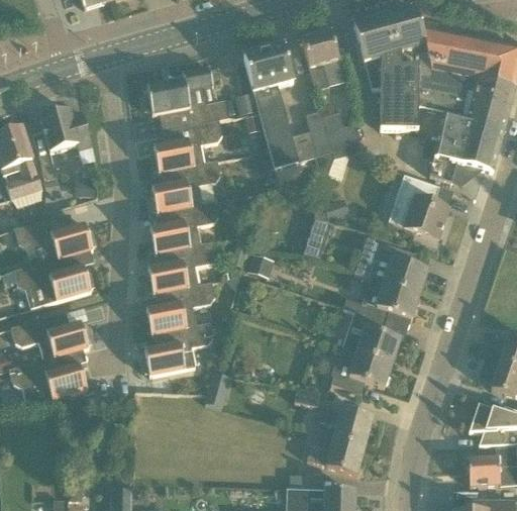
[(81,0),(83,8),(109,0),(81,0)]
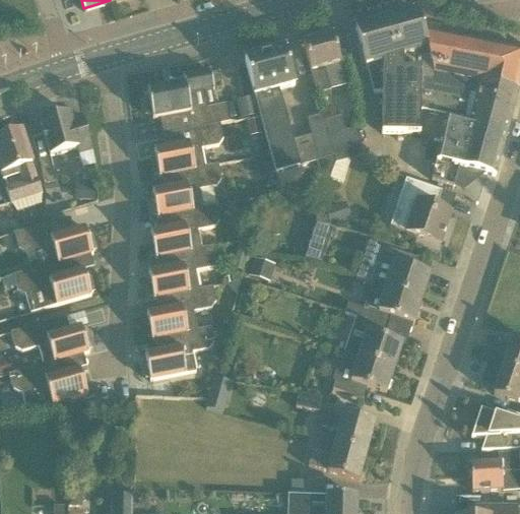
[(445,113),(445,115),(458,118),(469,121),(506,132),(518,85),(519,73),(519,47),(441,31),(439,22),(420,19),(418,10),(419,10),(418,8),(354,27),(355,27),(366,61),(374,89),(382,88),(381,128),(420,128),(420,107),(445,113)]
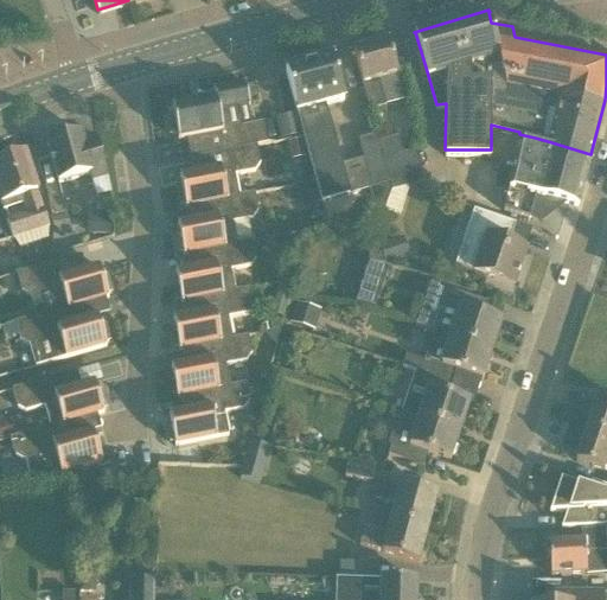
[(369,106),(376,103),(404,95),(389,38),(353,48),(369,106)]
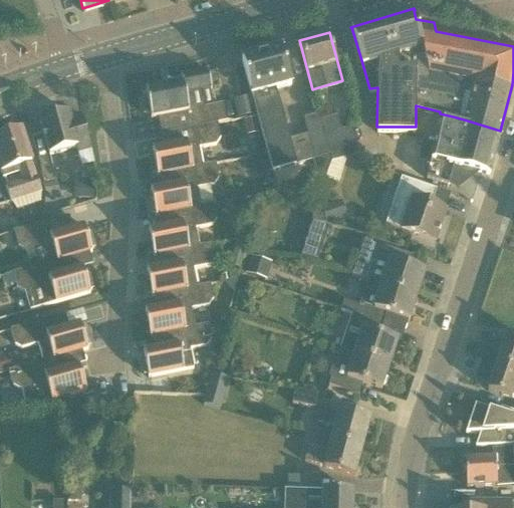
[(247,75),(271,165),(272,167),(312,156),(330,152),(326,138),(324,131),(320,116),(318,109),(303,114),(308,131),(289,136),(275,84),(291,80),(281,45),(241,55),(241,56),(247,75)]
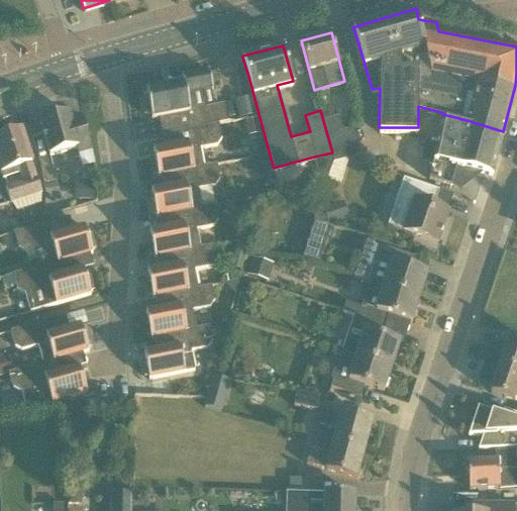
[(194,89),(210,86),(212,85),(209,68),(181,73),(183,81),(174,83),(174,82),(163,84),(163,85),(145,89),(147,96),(142,96),(145,110),(149,109),(151,116),(160,114),(164,130),(218,120),(227,118),(223,101),(213,102),(198,106),(194,89)]
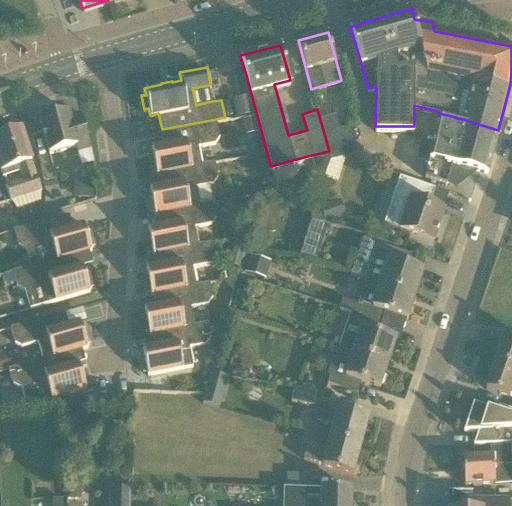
[(236,113),(253,110),(250,92),(232,95),(236,113)]
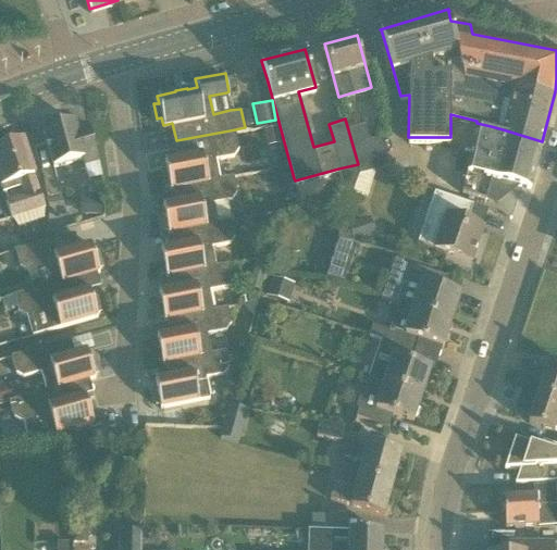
[(84,161),(98,158),(88,120),(75,124),(74,117),(42,125),(53,163),(83,155),(84,161)]
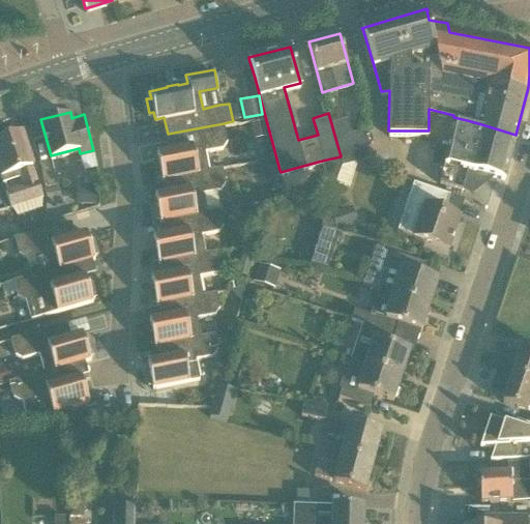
[(255,135),(266,133),(263,117),(252,119),(255,135)]
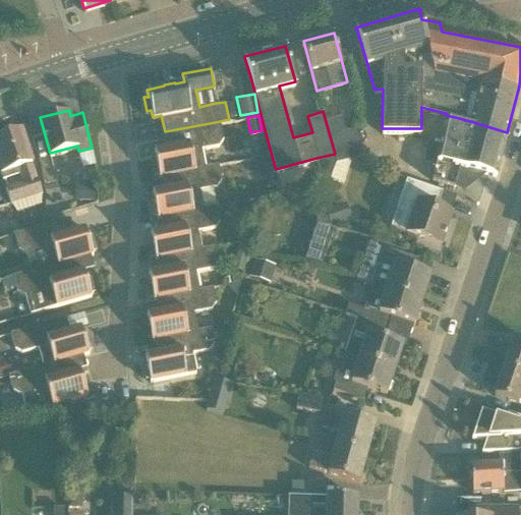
[(496,173),(507,132),(470,121),(459,118),(446,115),(438,147),(428,145),(422,172),(432,175),(431,178),(454,184),(460,164),(496,173)]
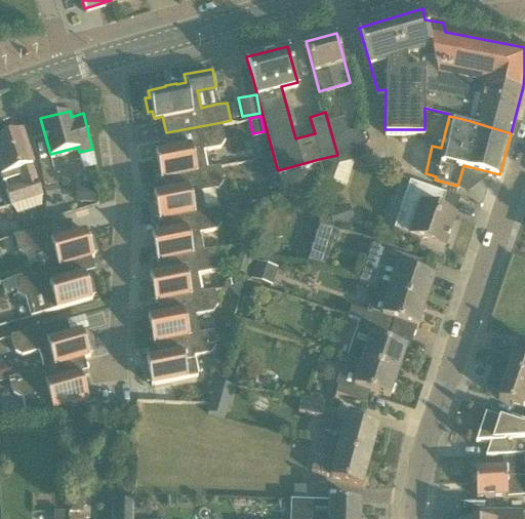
[(160,171),(160,175),(164,175),(164,174),(206,166),(206,165),(203,147),(220,144),(225,137),(221,122),(166,132),(168,147),(155,149),(156,155),(157,159),(154,159),(157,172),(160,171)]
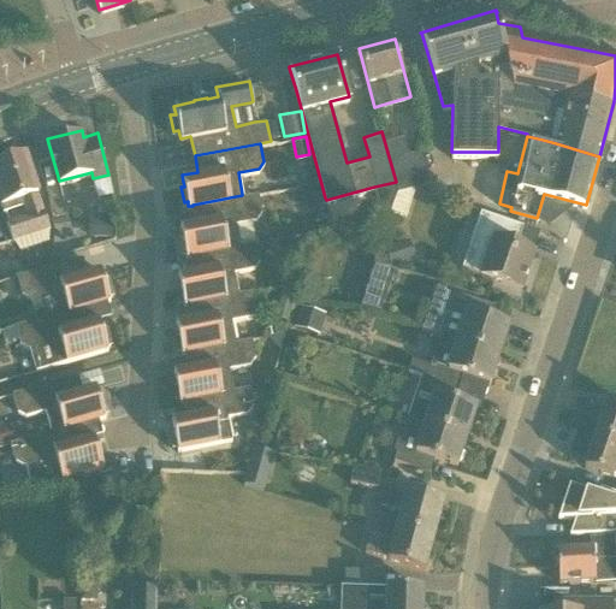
[(391,206),(403,211),(406,212),(414,187),(412,185),(430,181),(420,148),(409,151),(389,157),(391,165),(396,182),(397,189),(391,206)]
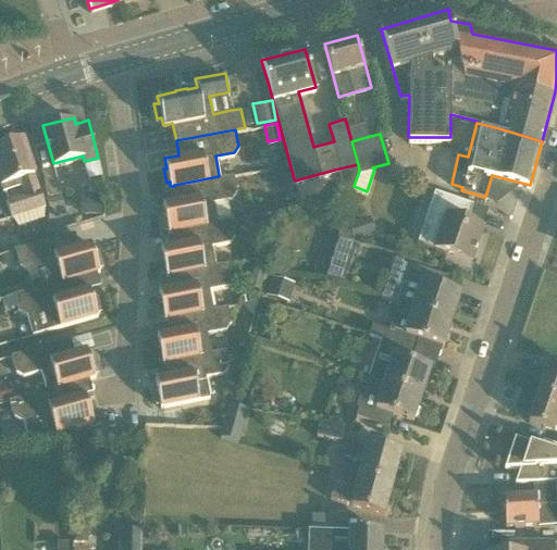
[(5,197),(11,214),(44,203),(22,137),(0,144),(0,179),(2,188),(22,183),(25,191),(5,197)]
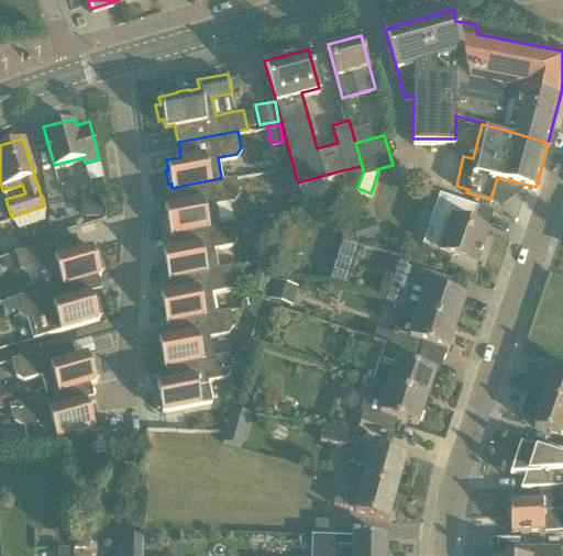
[(278,185),(294,181),(290,165),(275,167),(278,185)]
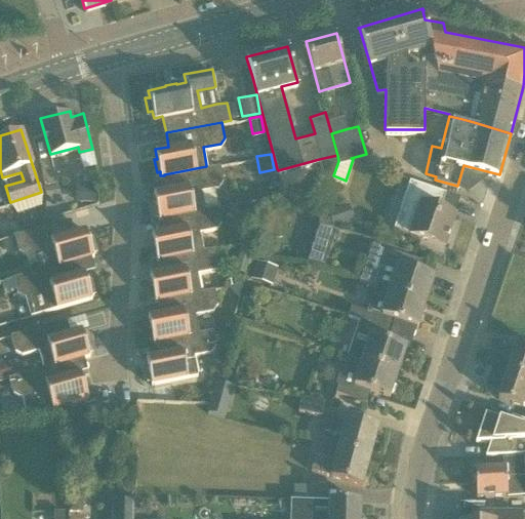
[(158,213),(158,216),(159,217),(162,216),(162,215),(205,207),(205,206),(201,189),(218,185),(223,178),(220,163),(219,163),(206,165),(206,166),(164,174),(164,175),(167,188),(153,190),(155,196),(155,200),(152,200),(155,213),(158,213)]
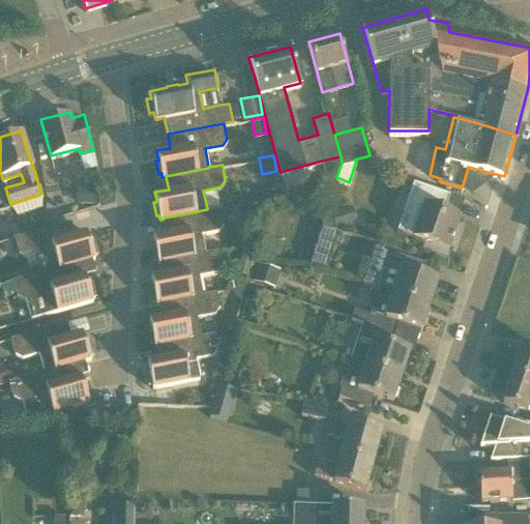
[(407,197),(396,228),(448,245),(459,213),(438,207),(443,190),(412,179),(407,197)]
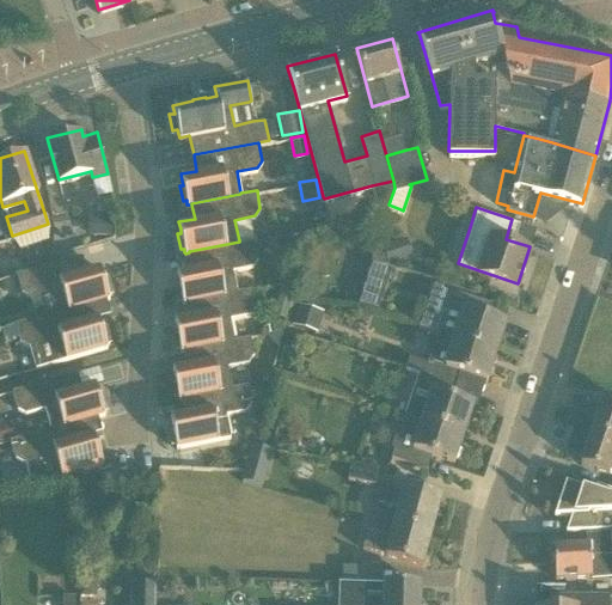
[(111,213),(89,213),(89,233),(111,233),(111,213)]
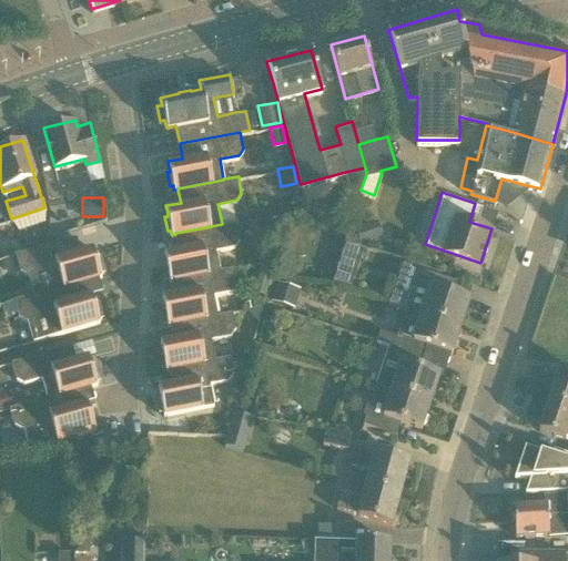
[(378,217),(358,223),(359,238),(361,242),(384,235),(378,217)]
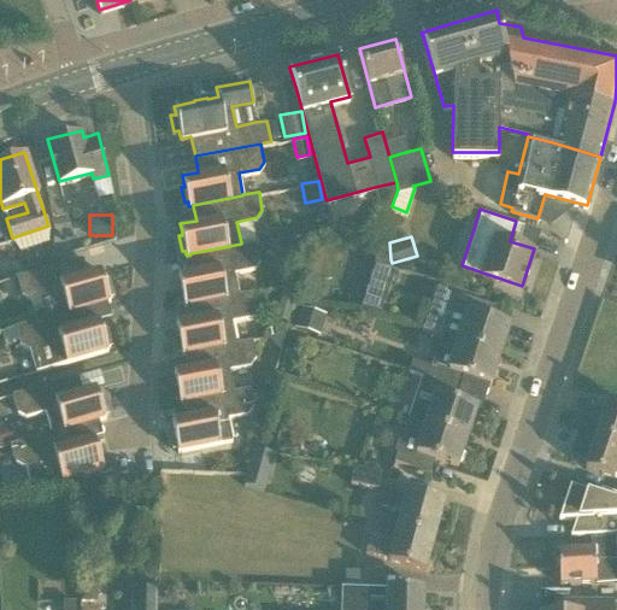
[(183,299),(184,303),(184,304),(188,303),(188,301),(239,292),(239,291),(234,270),(254,265),(259,258),(257,241),(257,240),(241,242),(241,244),(191,253),(191,254),(194,269),(177,271),(180,279),(180,283),(176,285),(180,299),(183,299)]
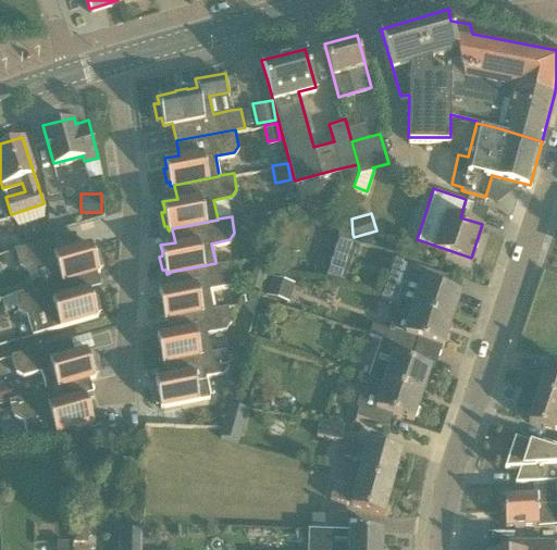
[(344,217),(338,234),(351,237),(353,234),(351,219),(344,217)]
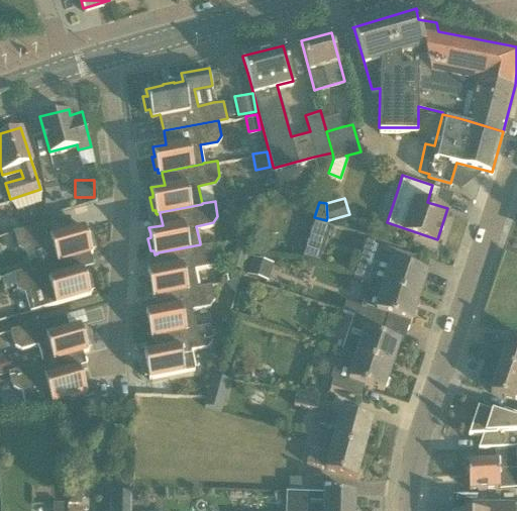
[(68,214),(14,229),(18,244),(25,248),(41,243),(46,261),(46,262),(67,257),(92,249),(92,248),(91,245),(94,244),(90,232),(87,232),(86,229),(85,225),(84,222),(72,226),(68,214)]
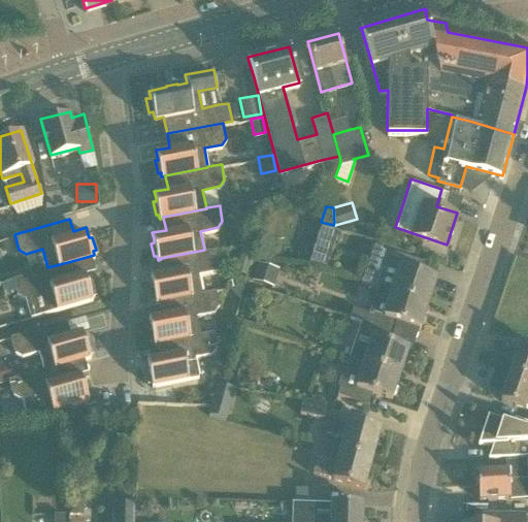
[(325,262),(335,233),(320,227),(309,257),(325,262)]
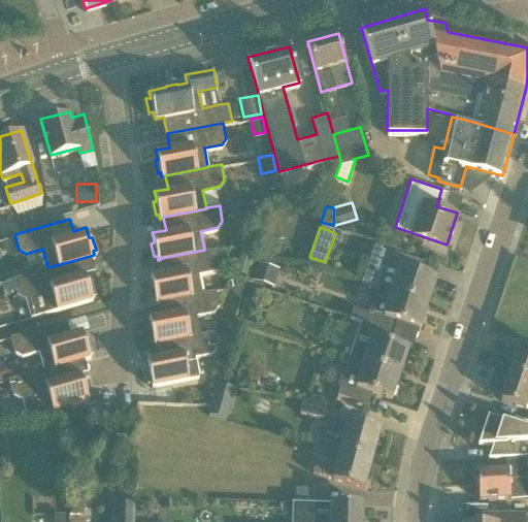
[(362,279),(378,284),(427,301),(435,276),(413,268),(418,257),(386,246),(382,259),(377,271),(366,267),(362,279)]
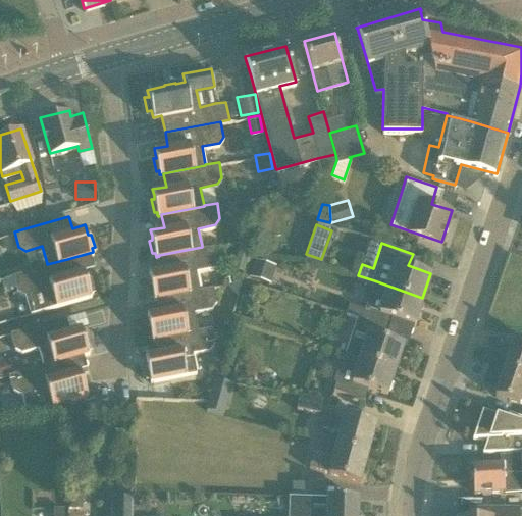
[(200,288),(200,287),(197,269),(213,266),(218,259),(215,245),(215,244),(202,246),(202,247),(159,255),(159,256),(162,268),(149,271),(150,276),(151,280),(147,281),(150,295),(153,294),(154,297),(154,298),(158,297),(158,296),(200,288)]
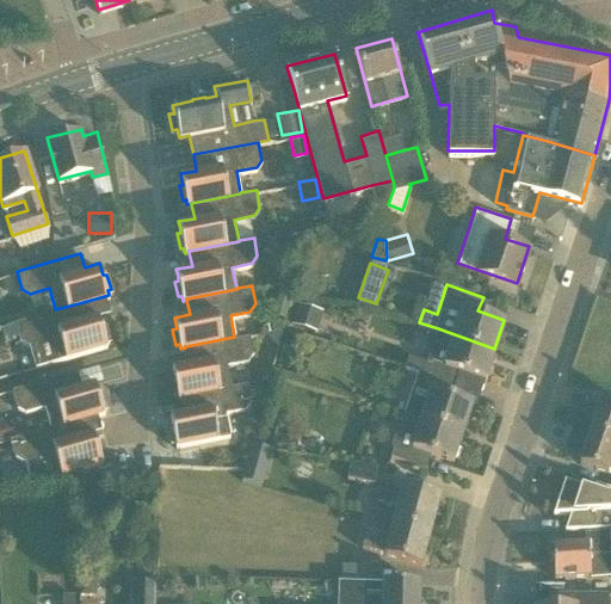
[(323,308),(298,300),(291,320),(316,328),(323,308)]
